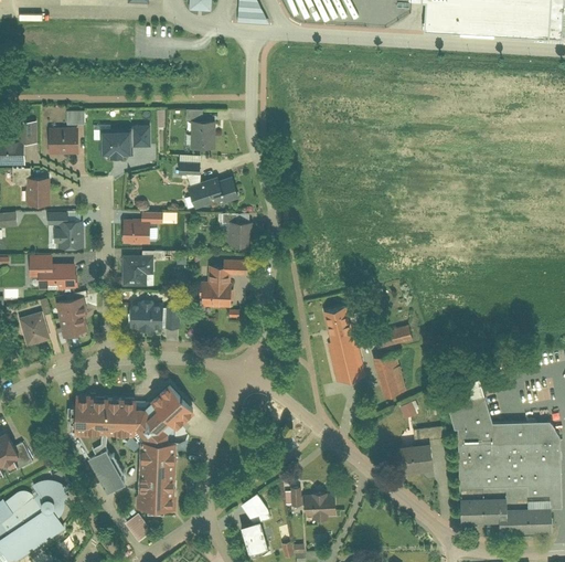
[(211,0),(188,0),(188,10),(211,11),(211,0)]
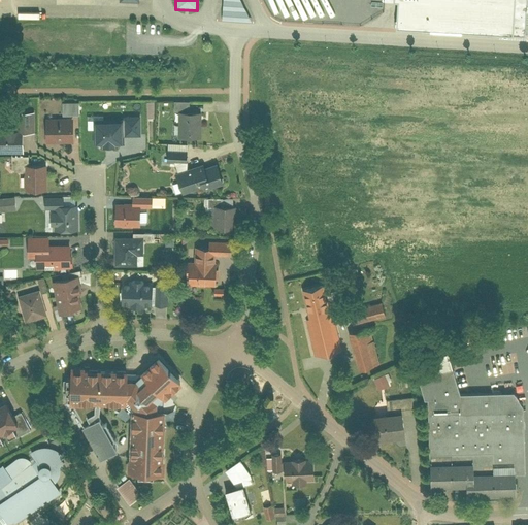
[(394,0),(397,0),(395,29),(525,37),(527,0),(394,0)]
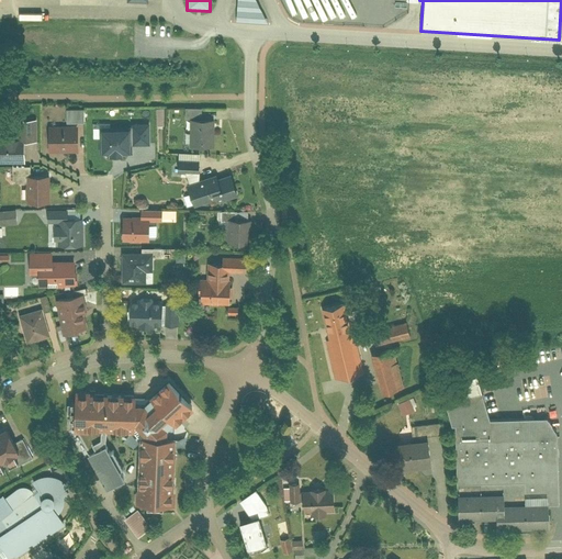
[(201,110),(184,109),(184,123),(190,123),(189,147),(213,148),(214,120),(201,119),(201,110)]
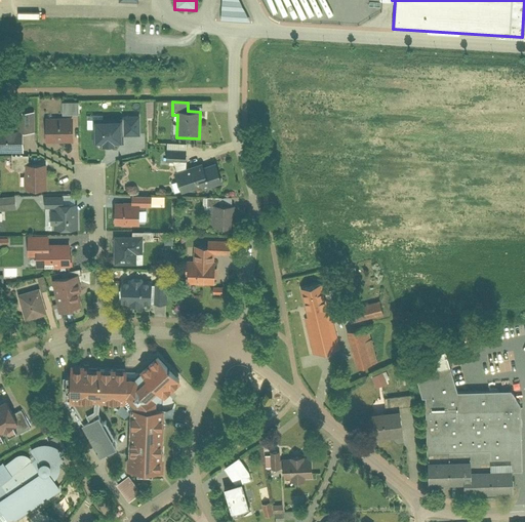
[(62,122),(46,123),(46,143),(72,143),(72,127),(79,127),(79,103),(61,103),(62,122)]
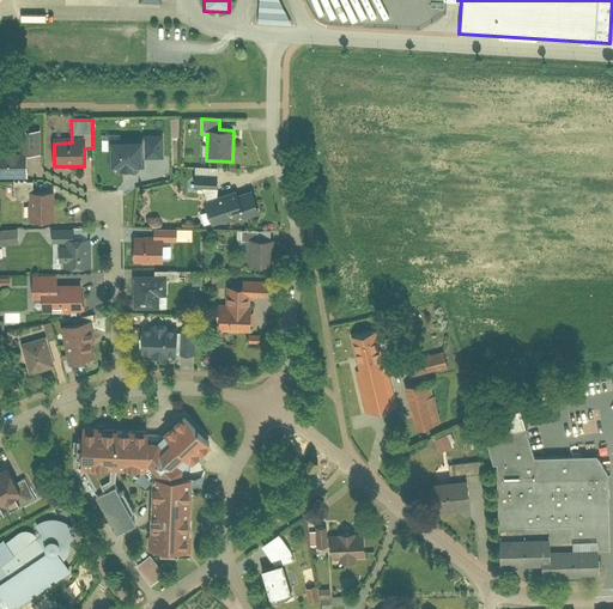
[(17,151),(0,150),(0,178),(26,178),(26,154),(38,154),(38,132),(17,132),(17,151)]
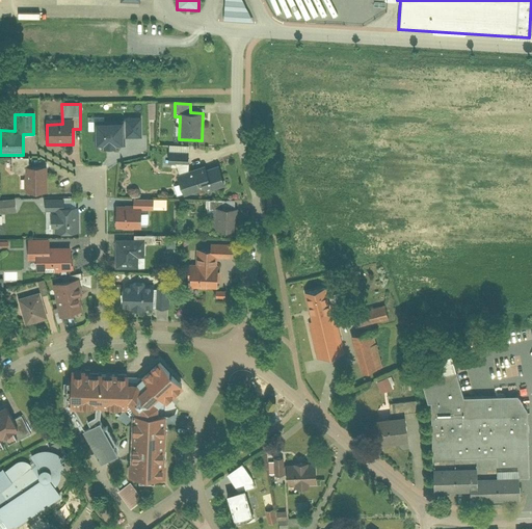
[(123,121),(95,121),(95,147),(124,147),(124,138),(142,138),(141,117),(123,117),(123,121)]
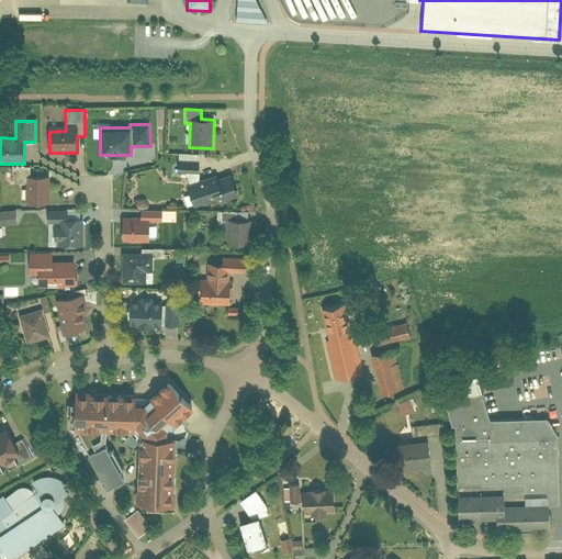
[(179,160),(177,161),(177,175),(186,176),(186,182),(197,182),(199,181),(199,155),(179,155),(179,160)]
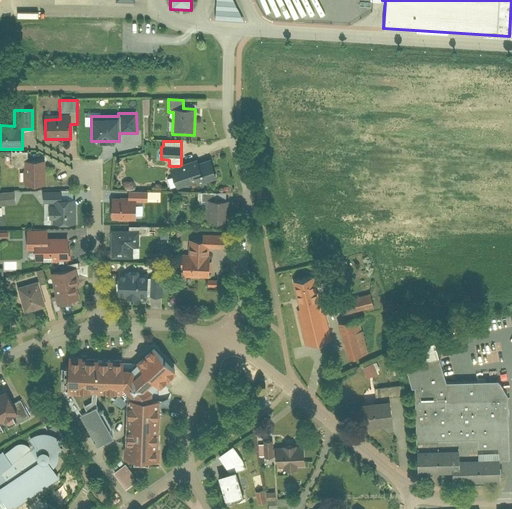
[(27,152),(11,152),(11,169),(24,169),(24,185),(44,185),(44,160),(27,161),(27,152)]
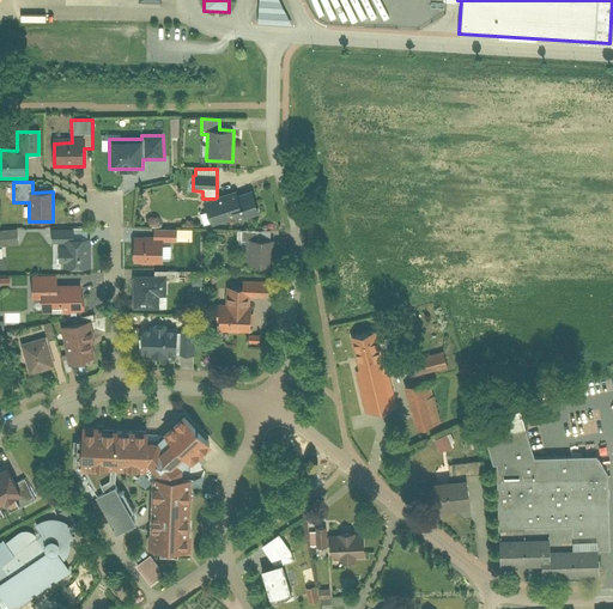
[(214,199),(205,202),(212,225),(234,218),(235,223),(259,214),(254,198),(240,202),(236,192),(217,198),(214,199)]
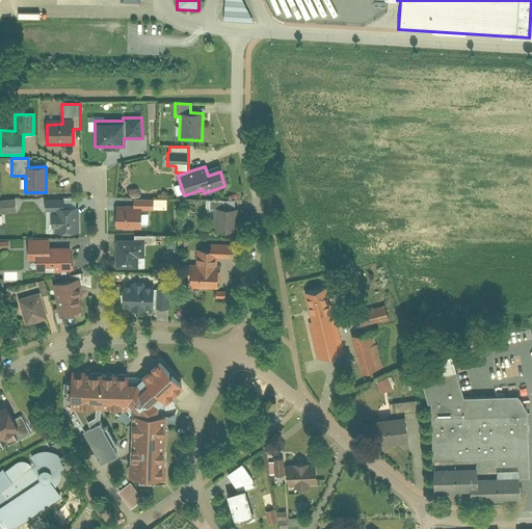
[(51,212),(51,233),(77,232),(77,206),(62,206),(62,199),(44,200),(44,212),(51,212)]
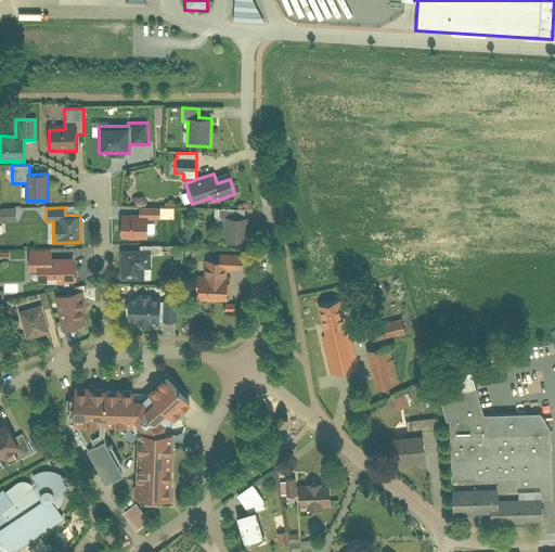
[(138,217),(119,217),(119,239),(146,239),(146,219),(160,219),(160,208),(138,208),(138,217)]
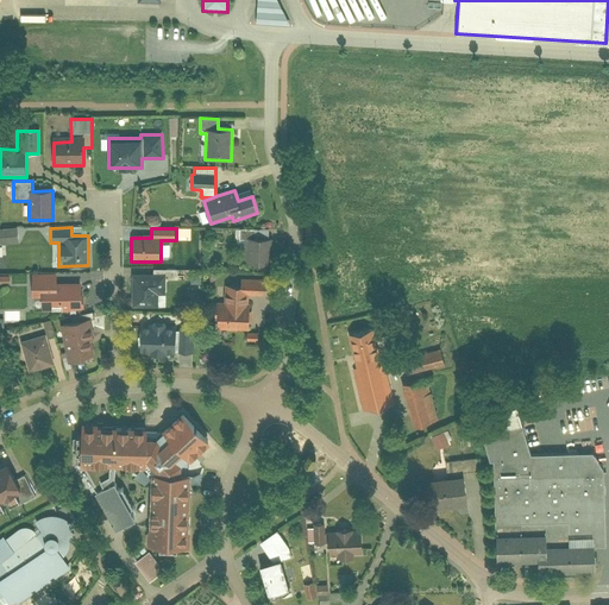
[(239,240),(246,240),(245,263),(271,264),(271,237),(255,237),(255,231),(239,229),(239,240)]
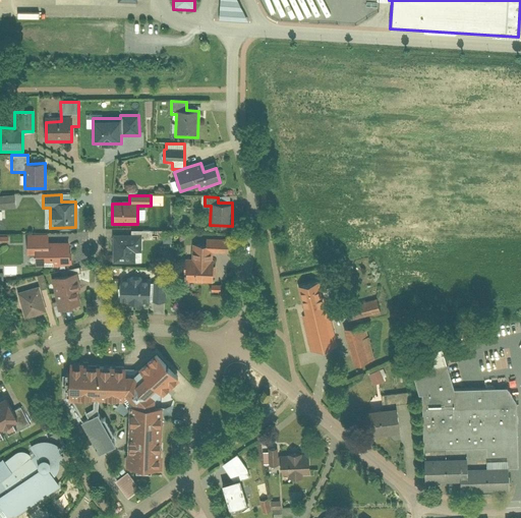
[(130,235),(112,235),(113,263),(133,262),(133,252),(141,252),(141,240),(150,240),(150,231),(130,231),(130,235)]
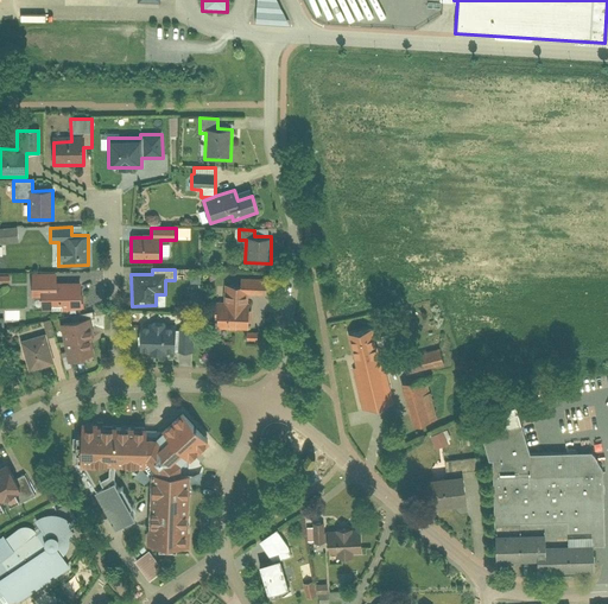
[(40,299),(40,311),(69,311),(69,309),(82,309),(82,298),(80,298),(80,283),(56,283),(56,274),(30,274),(31,299),(40,299)]
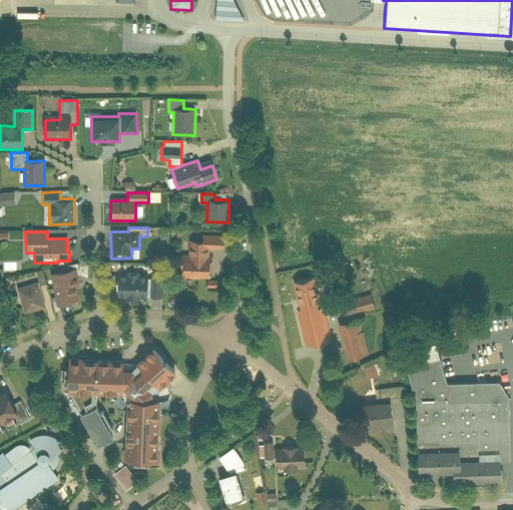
[(181,279),(208,279),(208,249),(223,249),(223,235),(202,235),(202,240),(188,240),(188,255),(181,255),(181,279)]
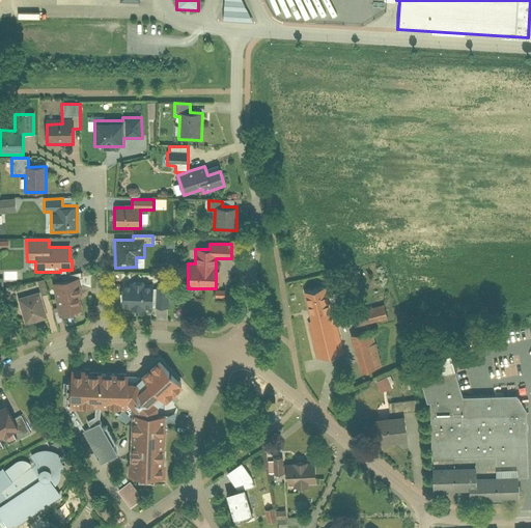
[(76,276),(51,281),(58,316),(81,311),(77,294),(80,293),(76,276)]
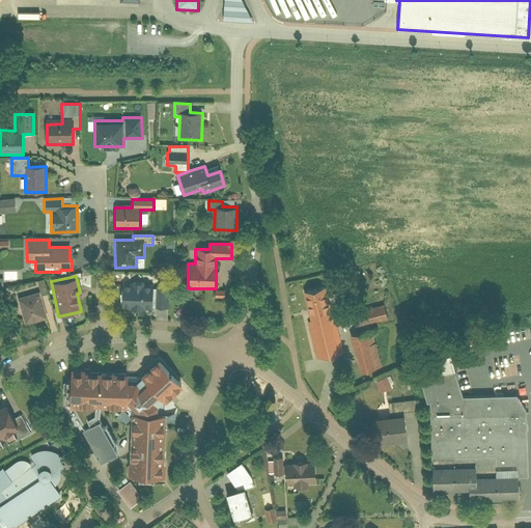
[(36,282),(39,293),(40,297),(48,295),(44,280),(36,282)]
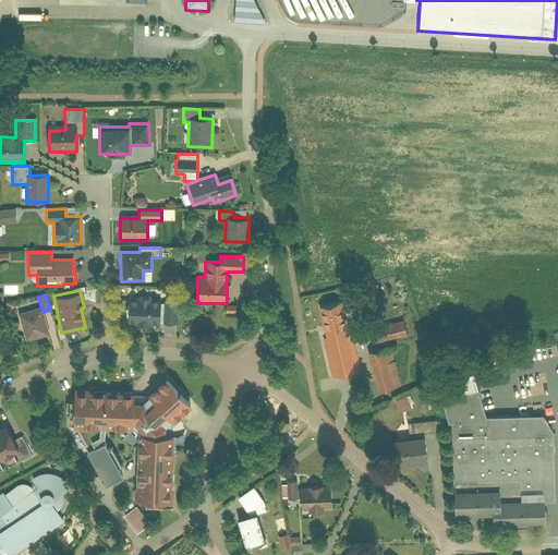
[(165,299),(126,299),(126,326),(162,326),(162,324),(176,324),(176,304),(165,304),(165,299)]
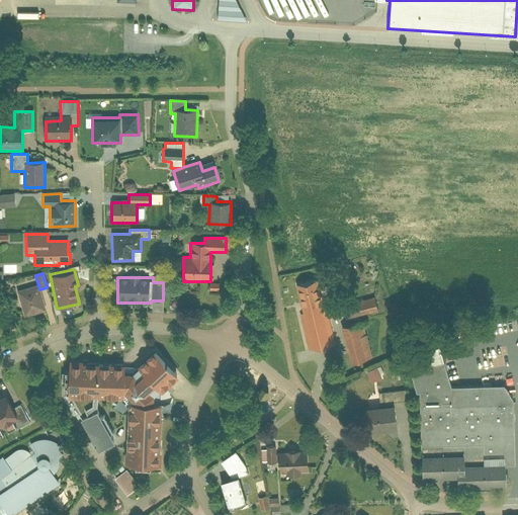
[(294,286),(308,350),(333,345),(320,281),(294,286)]
